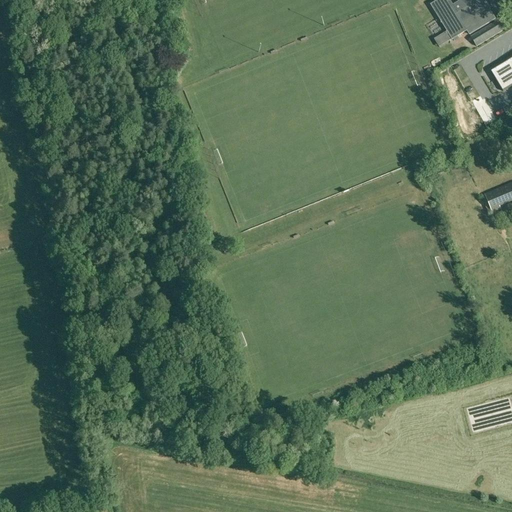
[(482,27),(495,19),(483,0),(462,0),(459,2),(463,10),(458,14),(449,0),(439,0),(431,5),(452,39),(467,30),(470,35),(470,34),(482,27)]
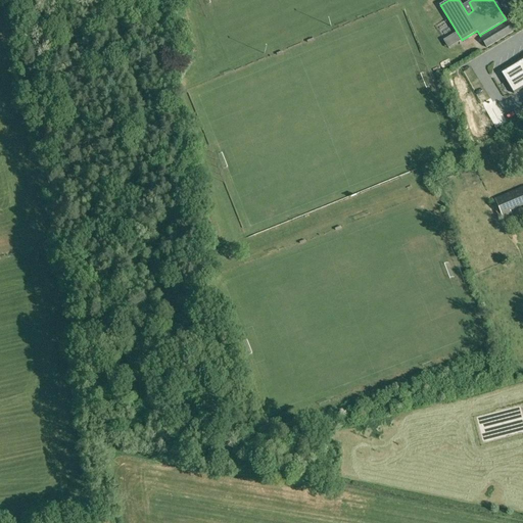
[(507,20),(480,37),(486,47),(513,32),(507,20)]
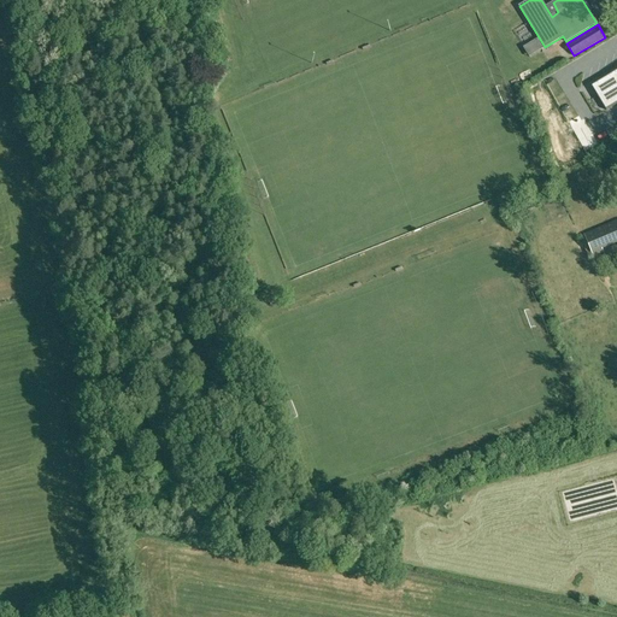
[(560,62),(569,56),(564,48),(556,54),(560,62)]
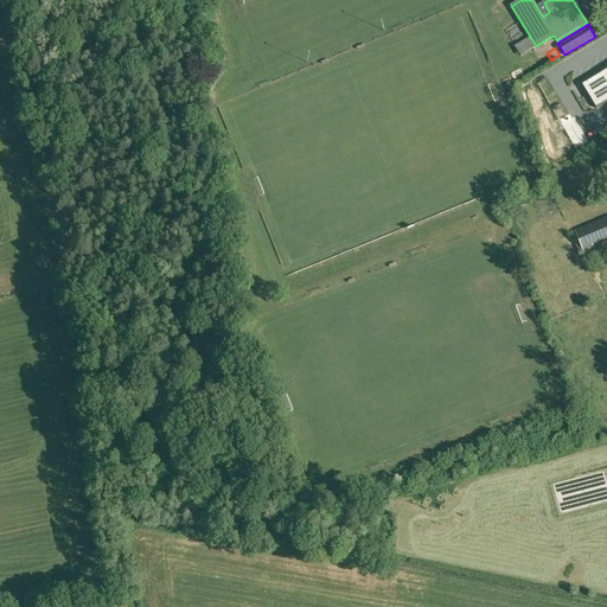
[(606,70),(582,85),(596,108),(606,102),(606,70)]
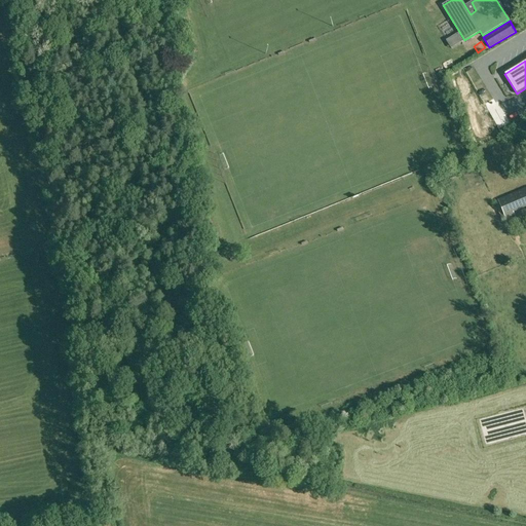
[(494,201),(502,220),(506,219),(515,216),(513,212),(525,205),(525,188),(498,199),(494,201)]
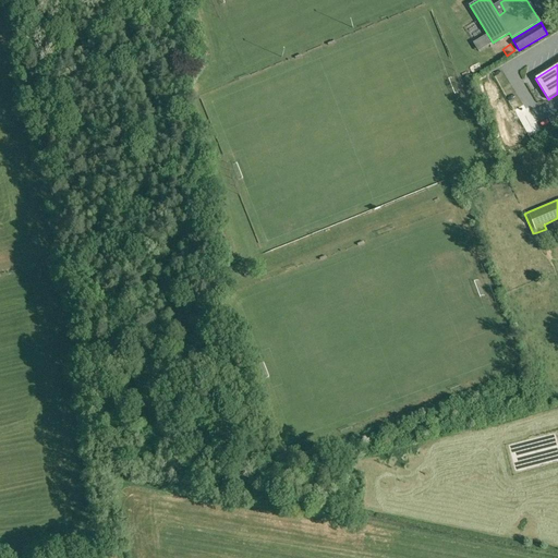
All buildings are outlined.
